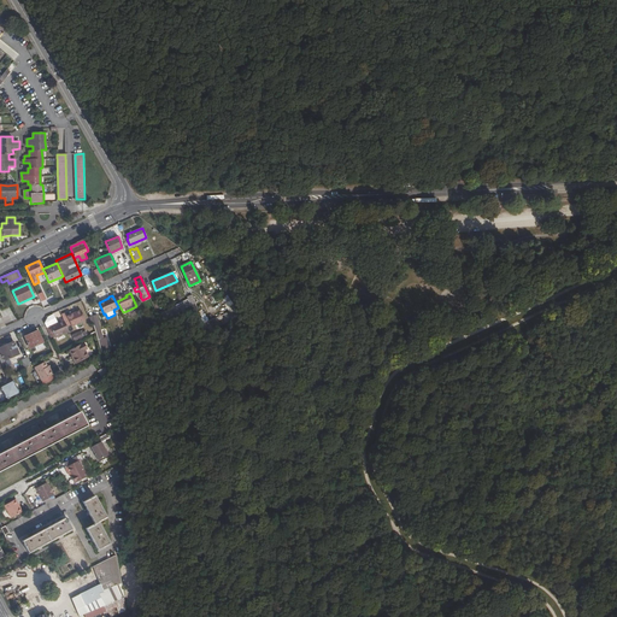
[(158,315),(162,322),(191,306),(188,299),(158,315)]
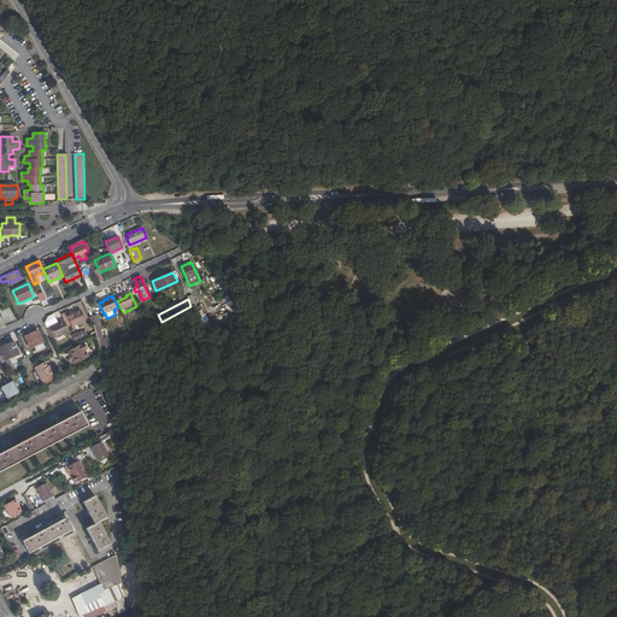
[(65,312),(62,315),(64,319),(65,323),(68,323),(70,322),(71,324),(83,318),(80,307),(70,312),(65,313),(65,312)]
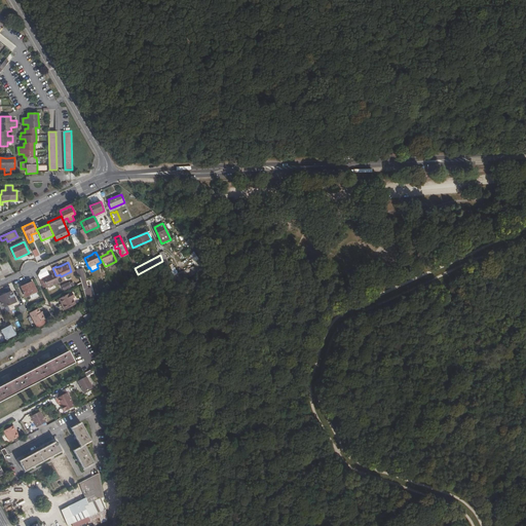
[(81,269),(76,271),(79,278),(80,278),(81,283),(86,302),(100,295),(99,293),(94,296),(90,288),(87,288),(85,277),(84,276),(81,269)]
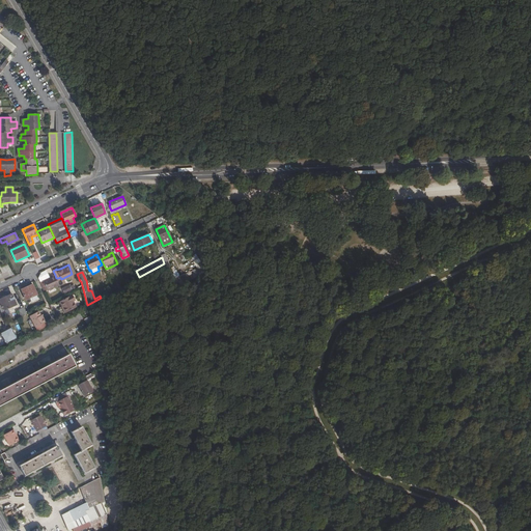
[(56,278),(55,275),(51,277),(51,278),(44,281),(44,282),(48,290),(59,285),(56,278)]
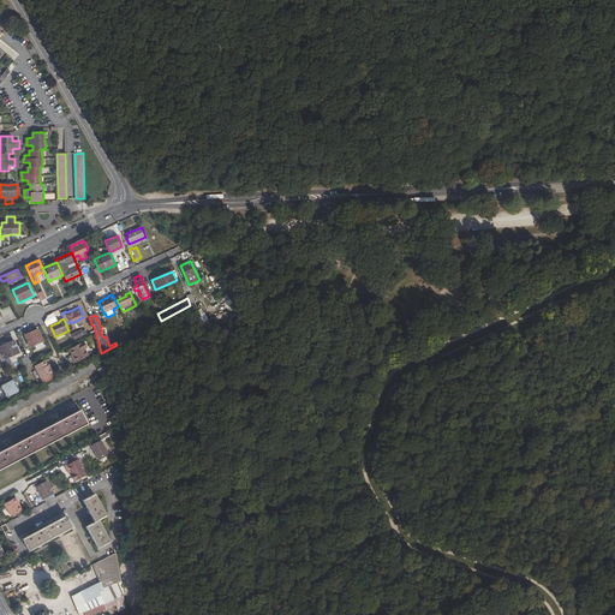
[(43,341),(37,330),(24,335),(30,347),(43,341)]
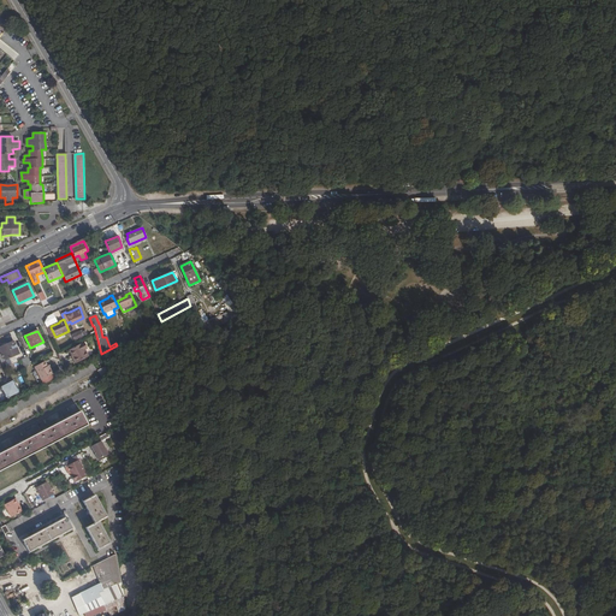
[(13,341),(0,347),(0,357),(1,361),(19,354),(13,341)]
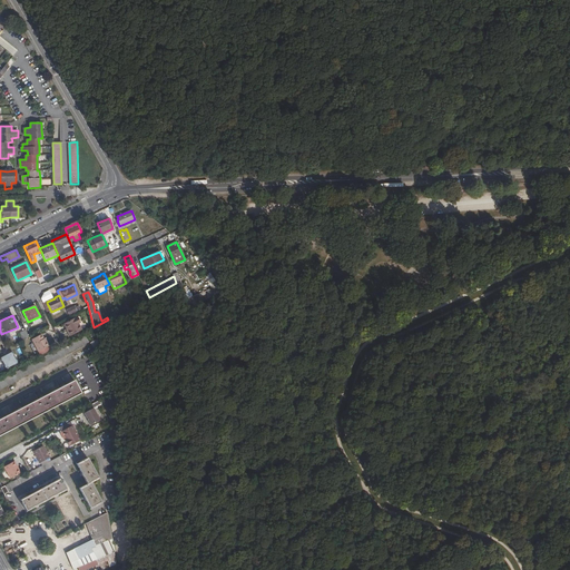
[(81,322),(78,317),(66,324),(71,335),(82,330),(79,323),(81,322)]
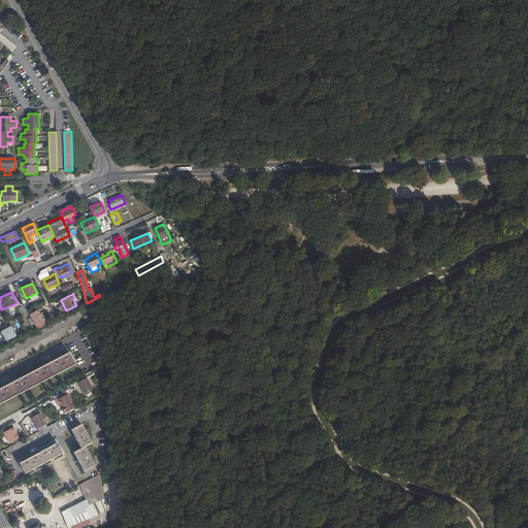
[(27,312),(24,306),(18,308),(21,316),(27,312)]
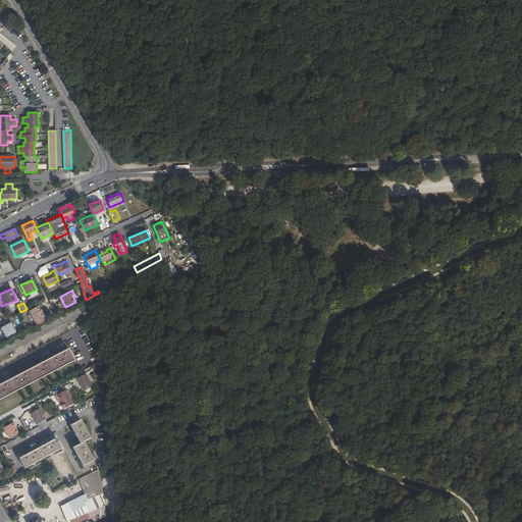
[(42,313),(38,307),(30,311),(36,322),(36,321),(45,317),(43,313),(42,313)]
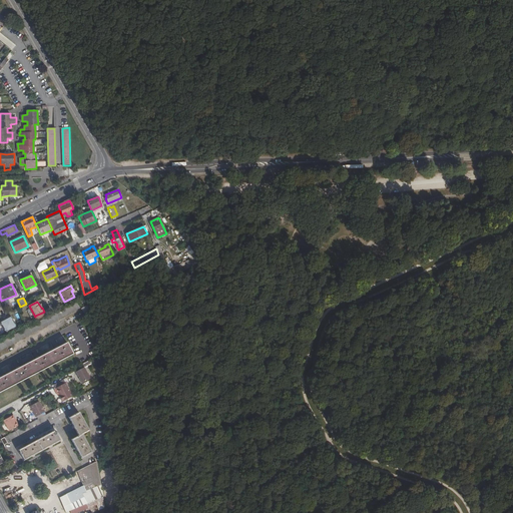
[(86,317),(91,315),(88,305),(82,308),(86,317)]
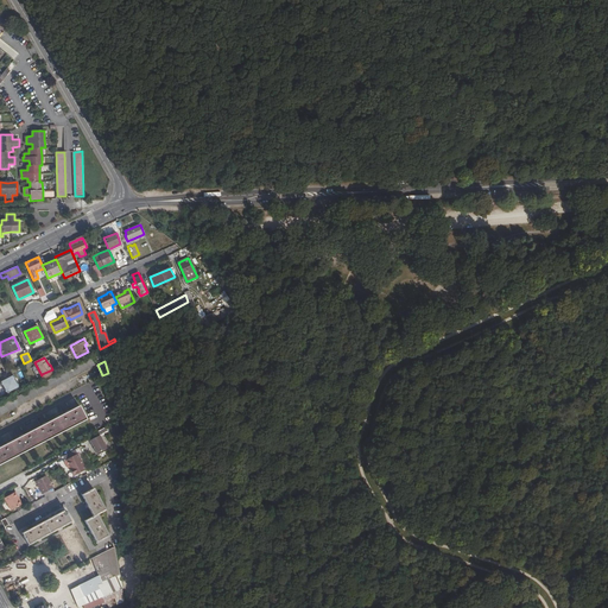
[(12,374),(0,380),(0,382),(6,394),(19,388),(12,374)]
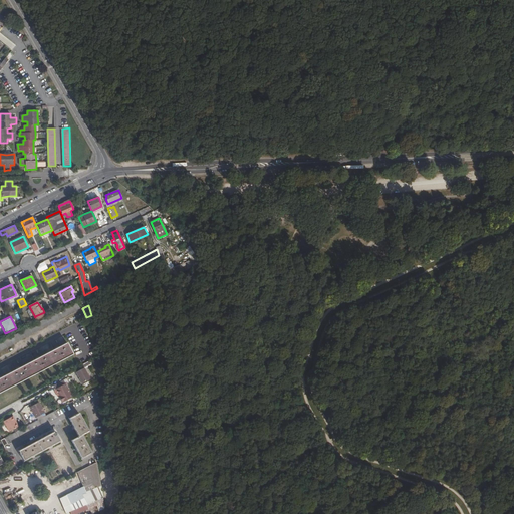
[(67,342),(0,377),(0,392),(72,354),(67,342)]
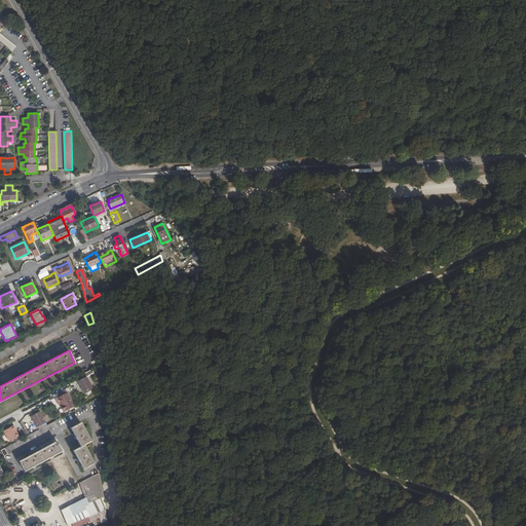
[(92,387),(86,376),(78,380),(84,391),(92,387)]
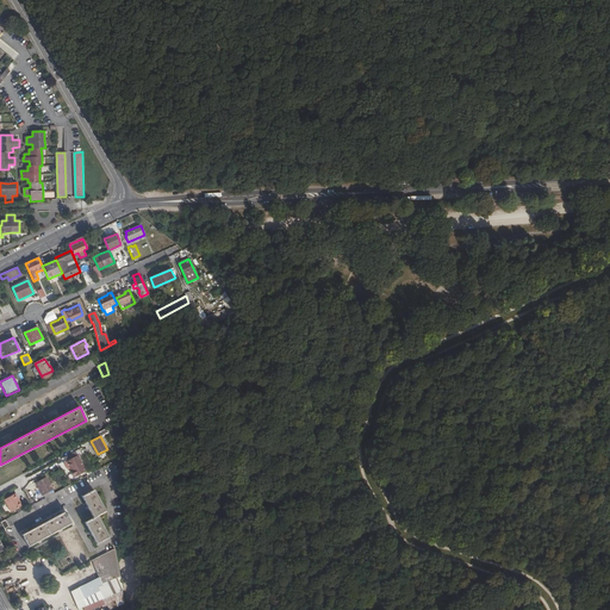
[(75,450),(64,456),(66,460),(78,454),(75,450)]
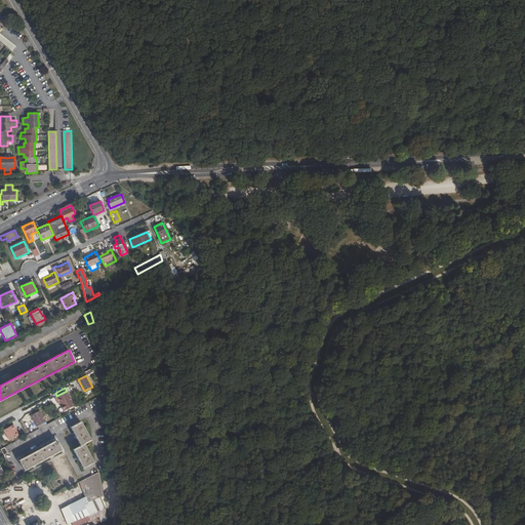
[(58,397),(62,404),(63,406),(62,406),(64,411),(75,405),(68,392),(58,397)]
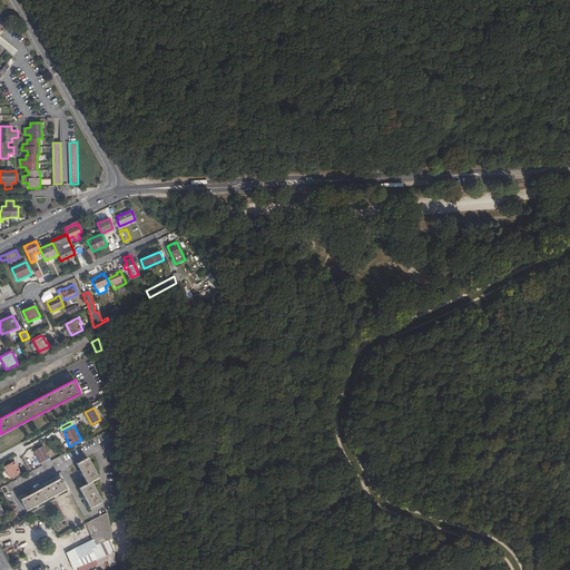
[(50,457),(43,445),(35,450),(40,462),(50,457)]
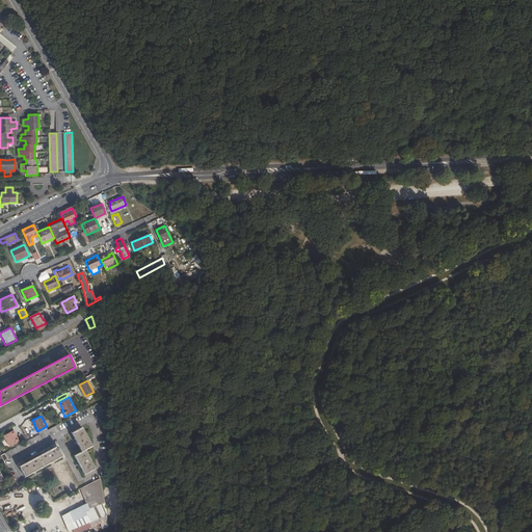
[(60,430),(57,425),(29,440),(4,453),(3,454),(1,456),(3,460),(7,458),(7,459),(60,430)]
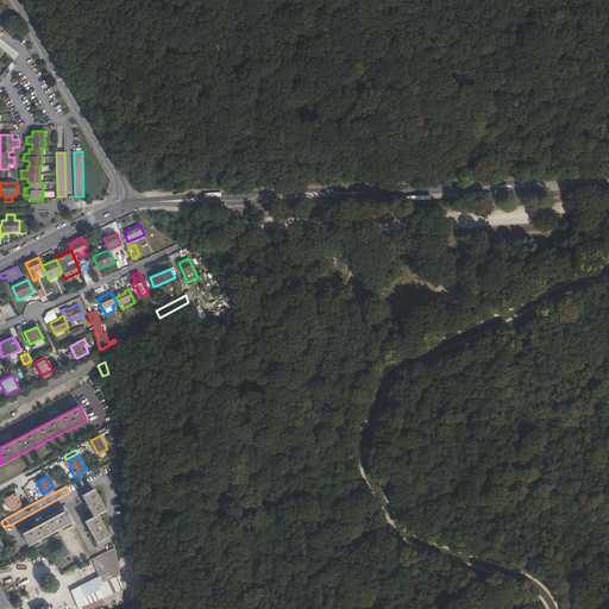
[(82,496),(93,518),(85,521),(96,544),(108,537),(96,515),(105,512),(94,489),(82,496)]
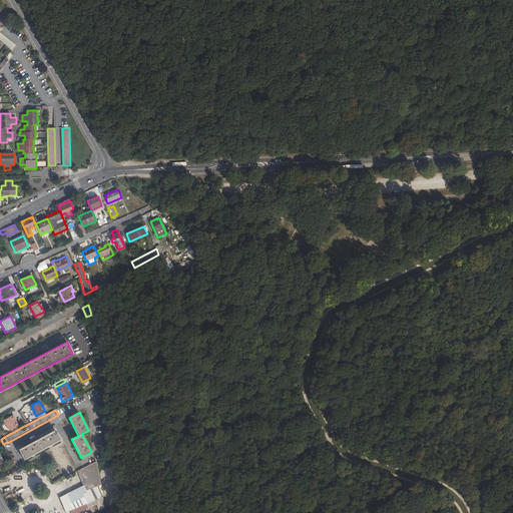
[(19,426),(14,416),(4,421),(10,431),(19,426)]
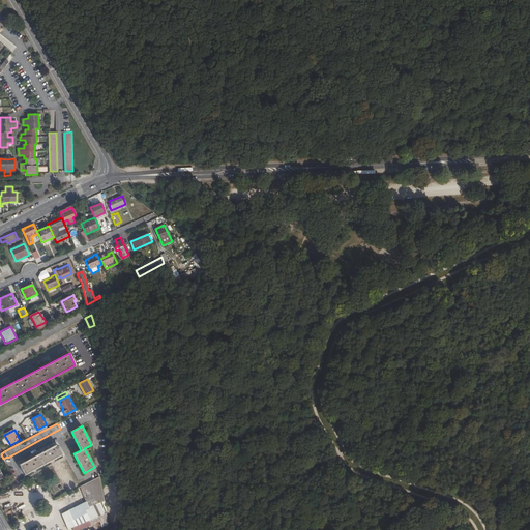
[(25,475),(62,455),(56,444),(20,465),(25,475)]
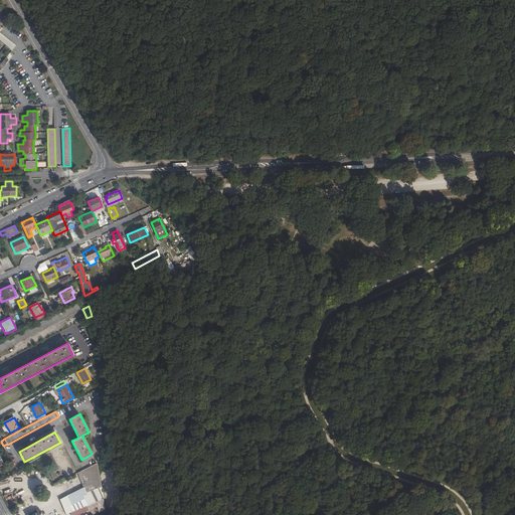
[(98,463),(77,473),(83,487),(66,496),(66,498),(60,501),(66,513),(72,510),(70,506),(88,497),(87,493),(102,487),(98,463)]
